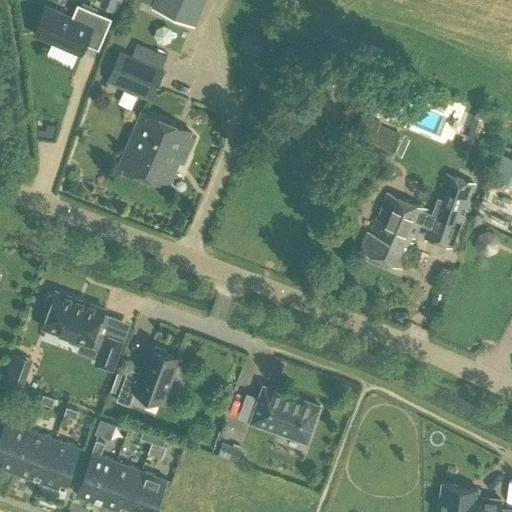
[(154,0),(152,6),(195,24),(204,0),(154,0)]
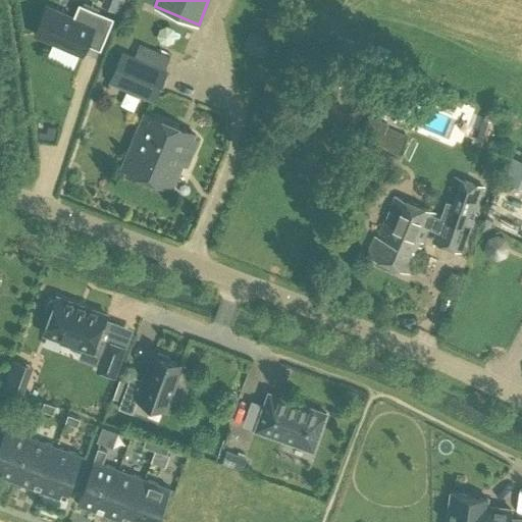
[(34,34),(83,56),(95,30),(107,35),(114,19),(79,3),(72,17),(46,6),(34,34)]
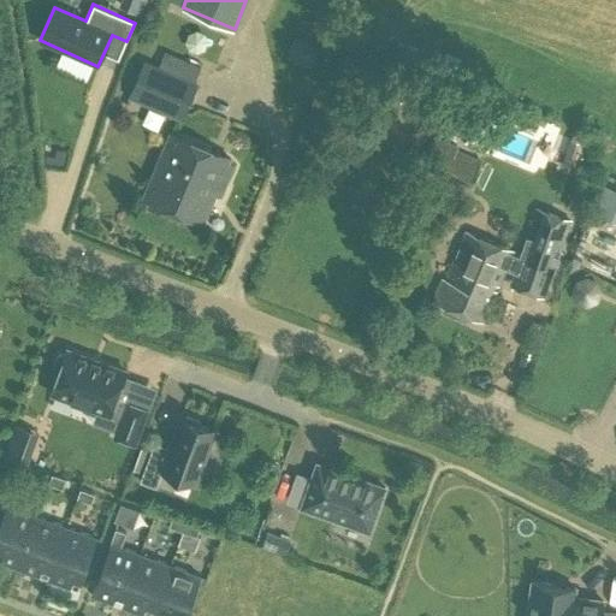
[(311,69),(318,48),(295,39),(286,59),(311,69)]
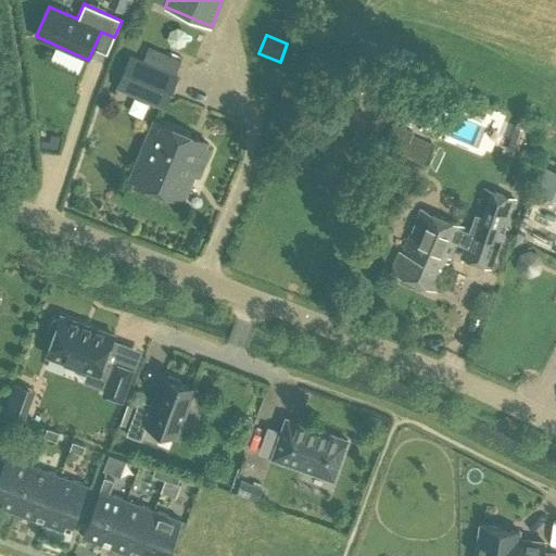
[(164,110),(178,76),(129,55),(115,89),(164,110)]
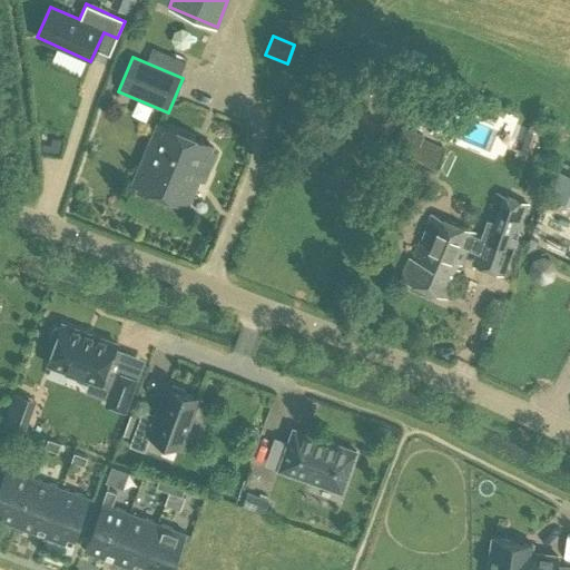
[(434,98),(429,97),(424,99),(423,105),(425,110),(432,112),(436,109),(438,104),(434,98)]
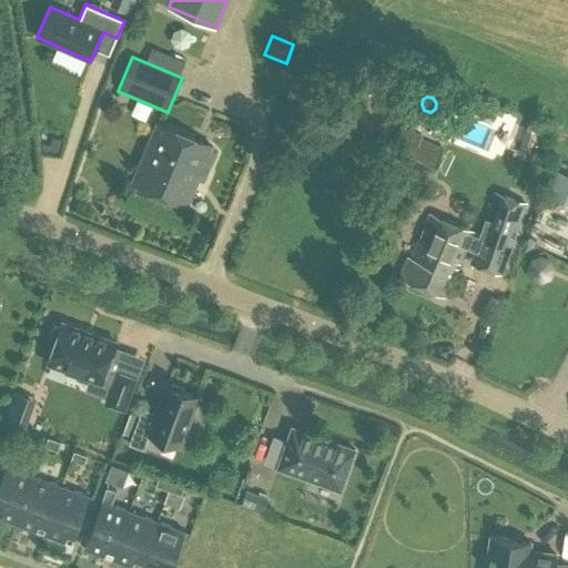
[(203,182),(215,153),(210,151),(212,146),(158,124),(133,183),(188,205),(198,180),(203,182)]
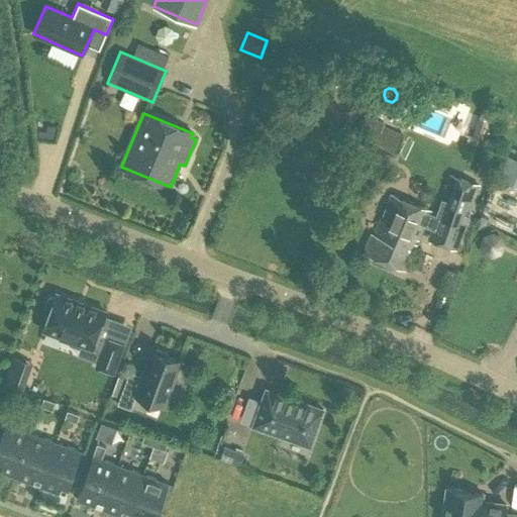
[(394,157),(403,135),(383,126),(385,123),(365,114),(353,139),(394,157)]
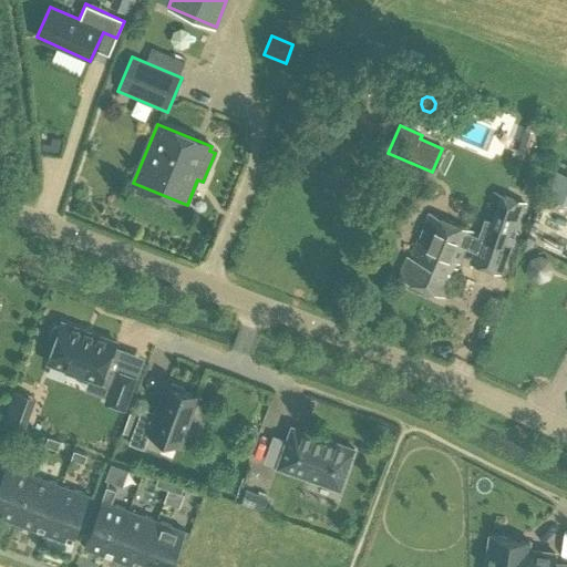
[(40,145),(39,153),(57,155),(59,141),(50,140),(49,146),(40,145)]
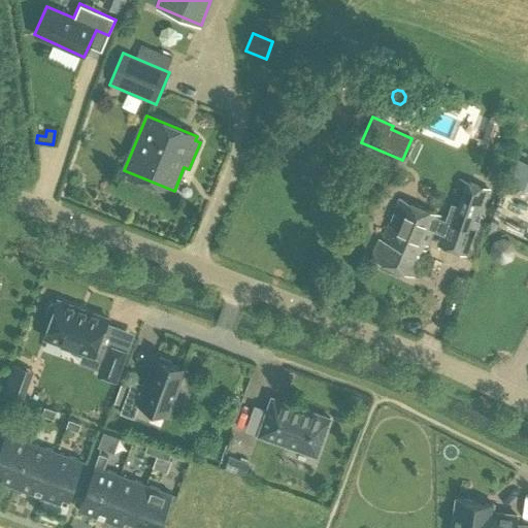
[(471,180),(451,250),(469,255),(487,196),(485,195),(487,186),(471,180)]
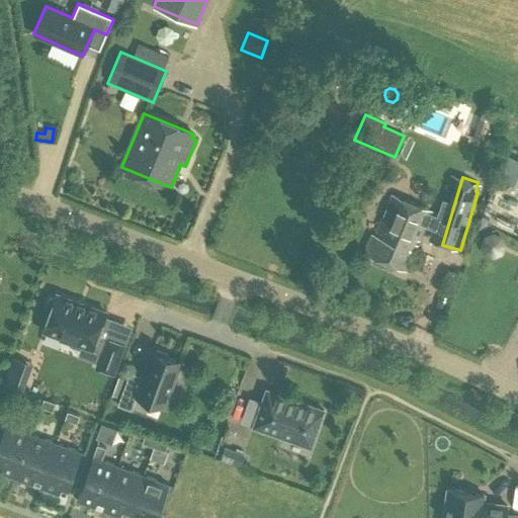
[(407,272),(431,212),(392,196),(374,237),(371,236),(364,254),(407,272)]
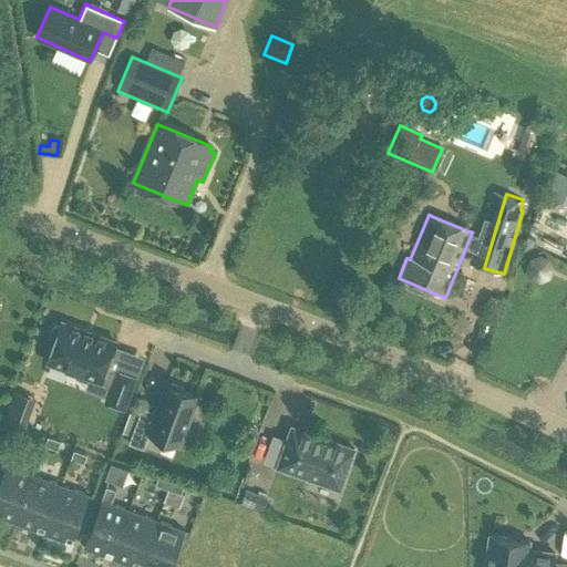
[(549,258),(539,255),(529,259),(525,269),(529,279),(540,284),(549,279),(554,269),(549,258)]
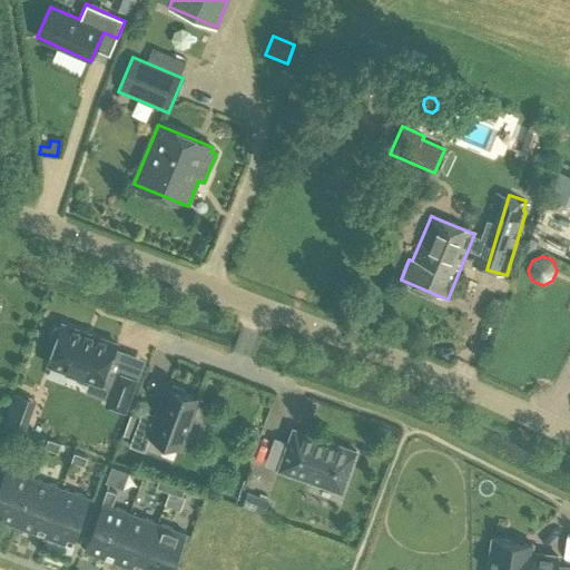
[(117,376),(105,371),(115,344),(61,323),(59,327),(55,325),(49,340),(53,342),(46,363),(100,384),(101,380),(112,384),(109,395),(127,402),(137,376),(119,370),(117,376)]
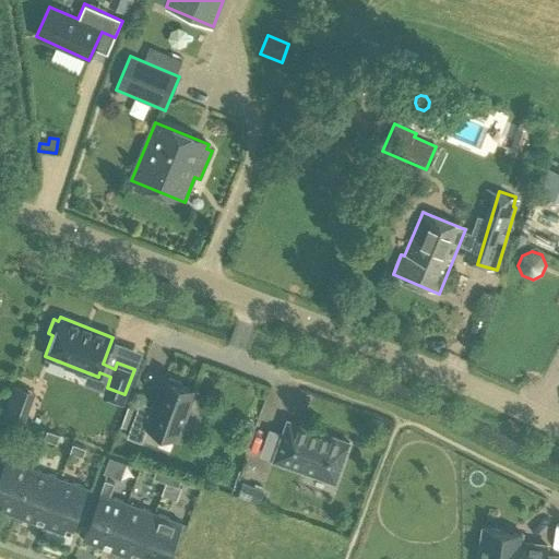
[(179,383),(167,379),(166,381),(163,380),(151,414),(138,408),(128,436),(141,440),(145,428),(178,440),(195,393),(178,387),(179,383)]
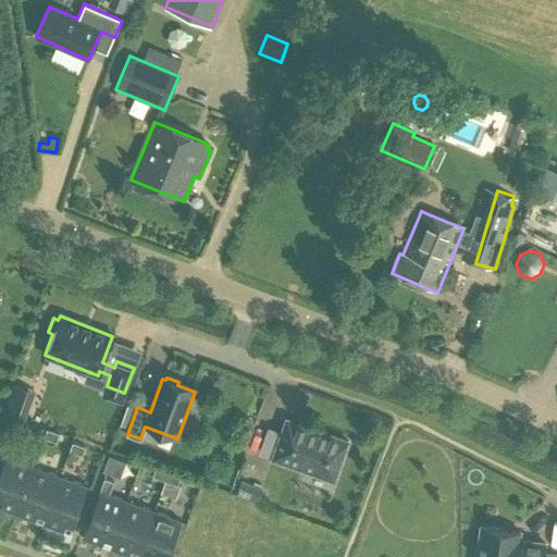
[(337,472),(348,442),(286,420),(272,458),(305,470),(308,462),(337,472)]
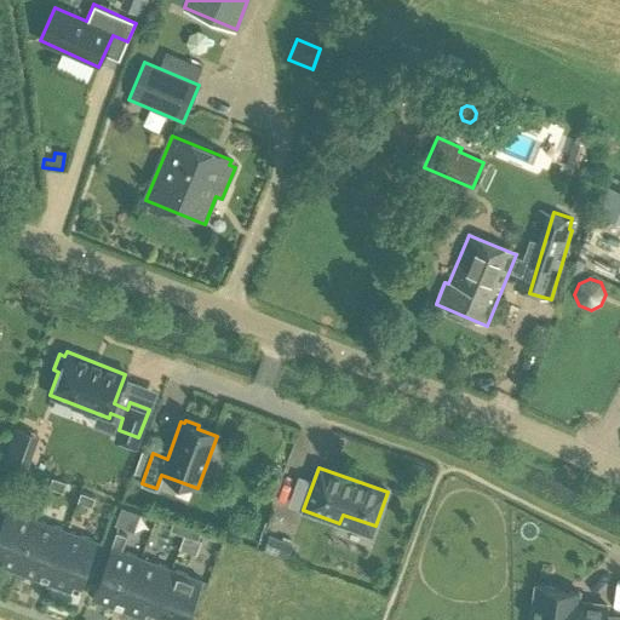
[(287,477),(277,504),(291,510),(302,483),(287,477)]
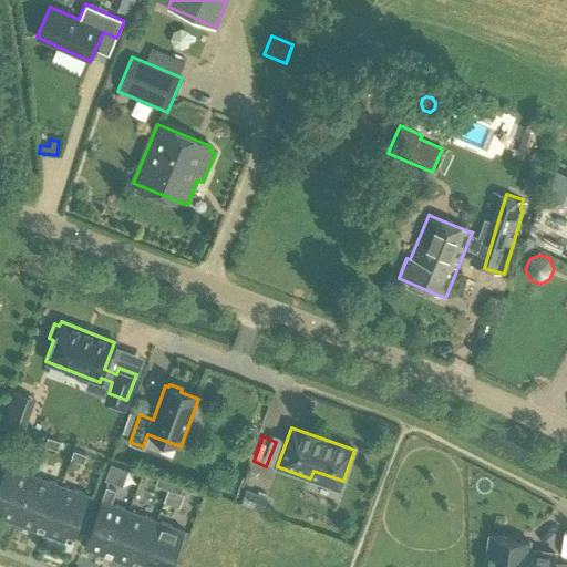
[(0,516),(17,523),(34,475),(16,468),(21,455),(11,452),(7,465),(6,465),(0,481),(0,516)]
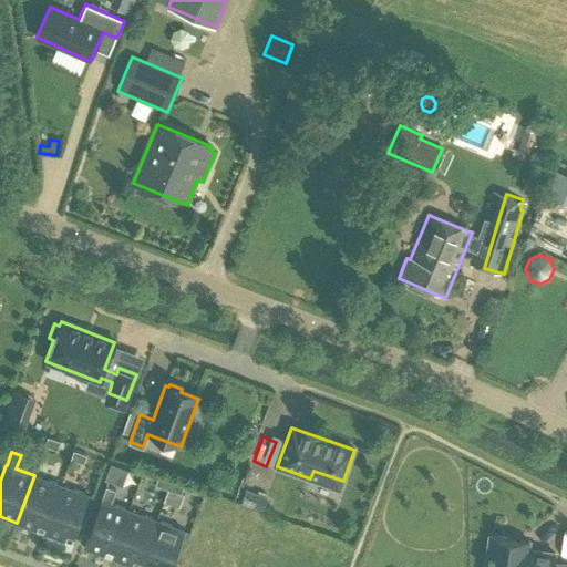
[(43,533),(61,485),(34,475),(17,523),(43,533)]
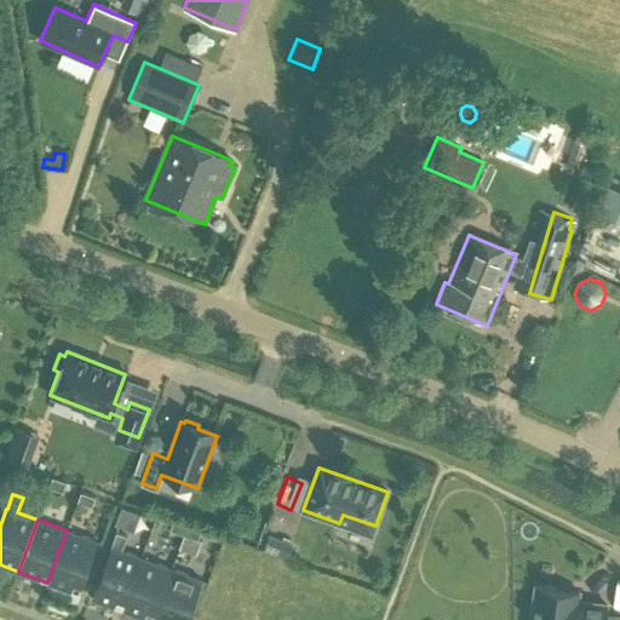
[(67,530),(47,583),(79,595),(98,541),(67,530)]
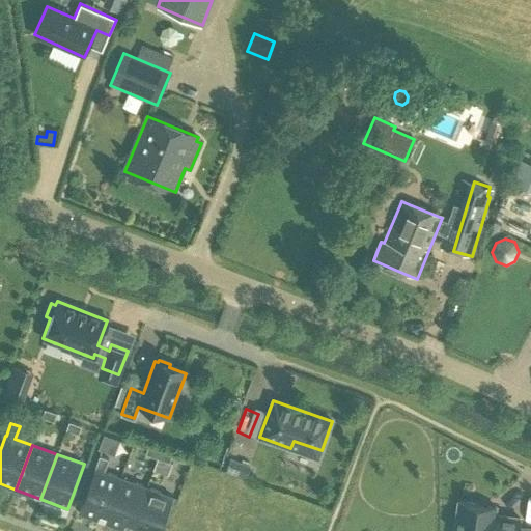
[(105,523),(121,478),(104,472),(109,459),(100,456),(95,468),(94,468),(78,513),(105,523)]
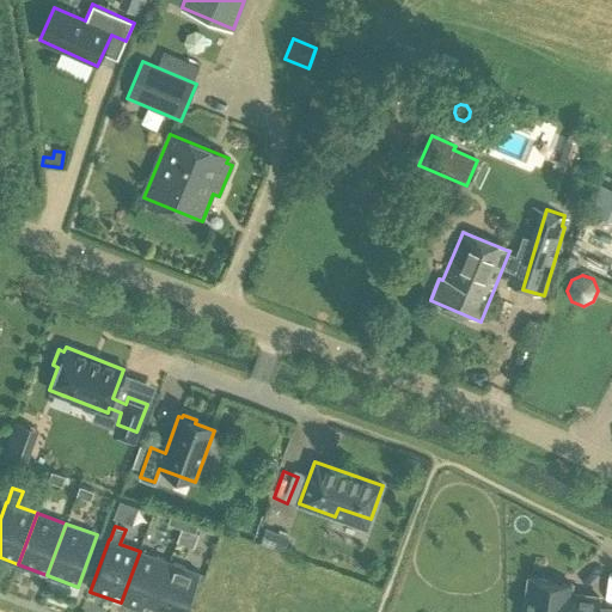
[(146,611),(150,611),(169,562),(140,551),(121,603),(146,611)]
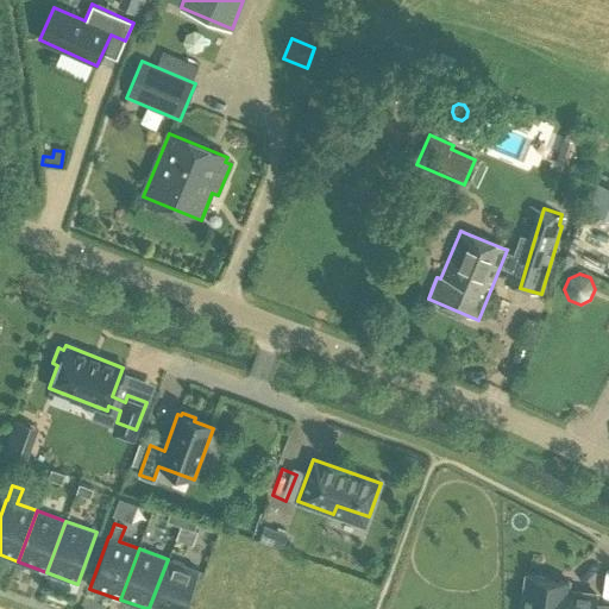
[(168,559),(149,608),(183,608),(199,570),(168,559)]
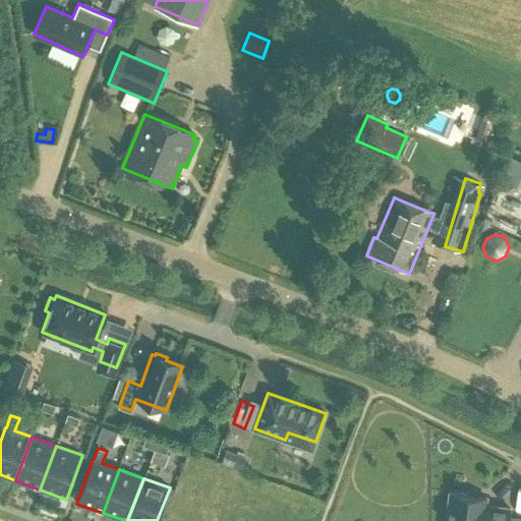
[(486,499),(450,494),(445,520),(512,520),(514,511),(485,507),(486,499)]
